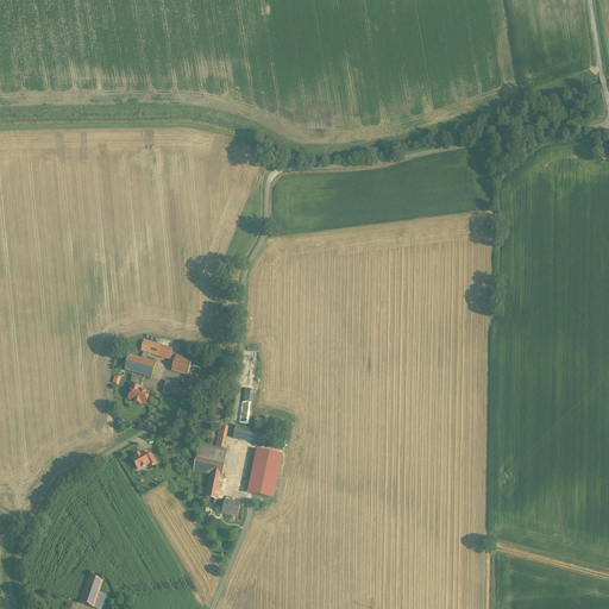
[(174,350),(145,341),(142,352),(144,353),(142,359),(146,360),(148,355),(171,360),(174,350)]
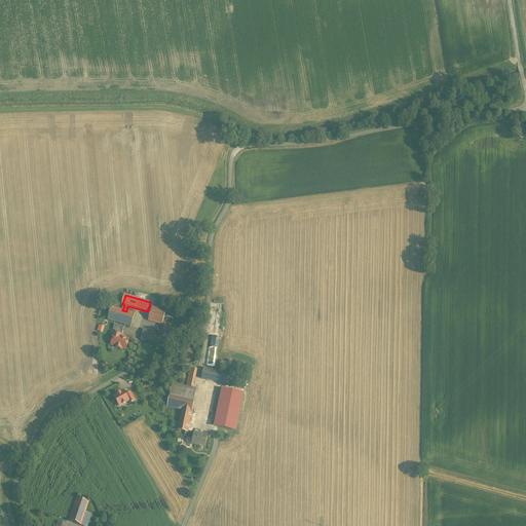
[(122,310),(111,307),(108,320),(130,327),(135,313),(126,311),(122,310)]
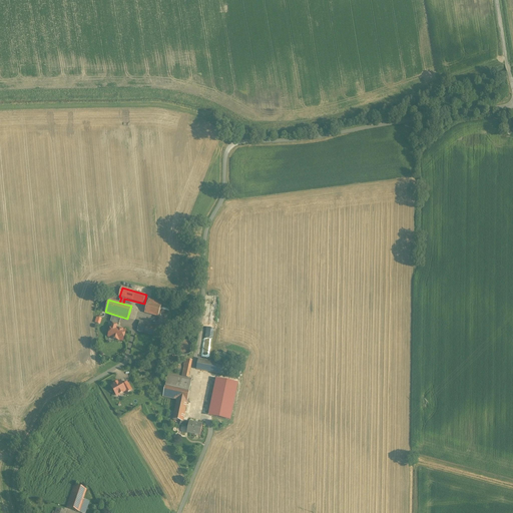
[(161,303),(148,300),(144,313),(158,317),(161,303)]
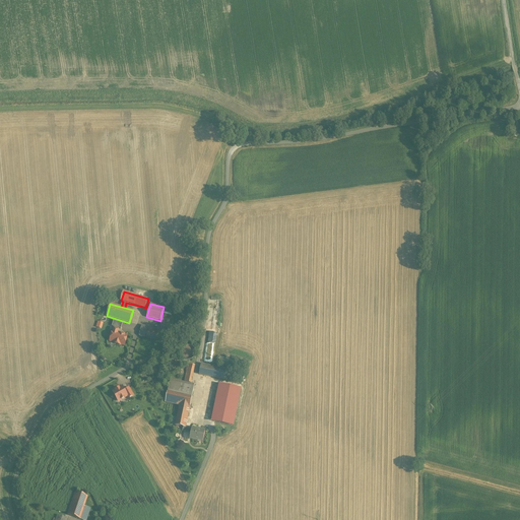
[(187,311),(184,310),(182,310),(180,311),(178,312),(177,314),(176,317),(177,319),(178,321),(180,323),(182,324),(184,324),(186,323),(188,323),(189,321),(190,318),(190,315),(189,312),(187,311)]
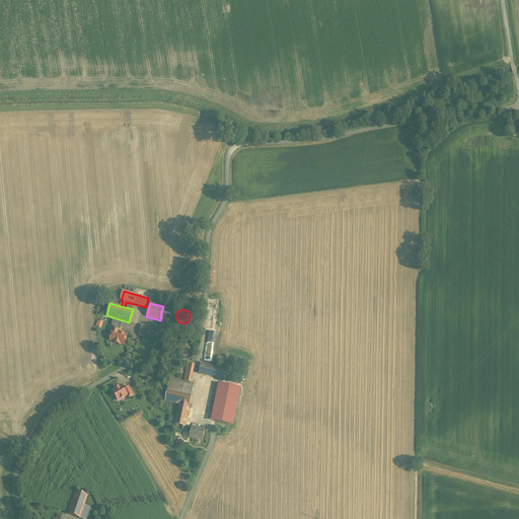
[(112,326),(115,326),(119,328),(121,328),(122,322),(114,320),(112,326)]
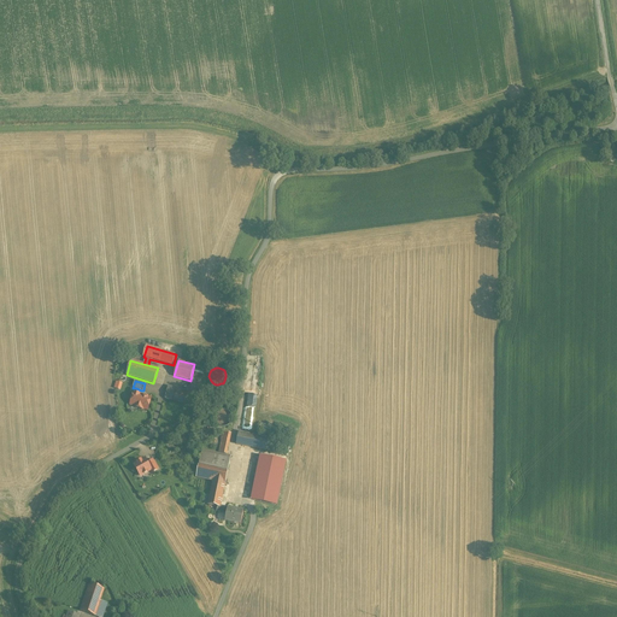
[(135,394),(134,393),(130,405),(135,406),(135,407),(144,410),(144,409),(148,411),(152,399),(140,395),(141,391),(136,388),(135,394)]
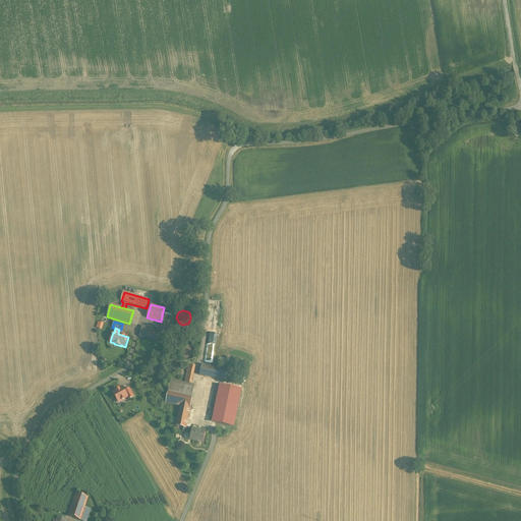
[(165,333),(147,328),(143,337),(162,343),(165,333)]
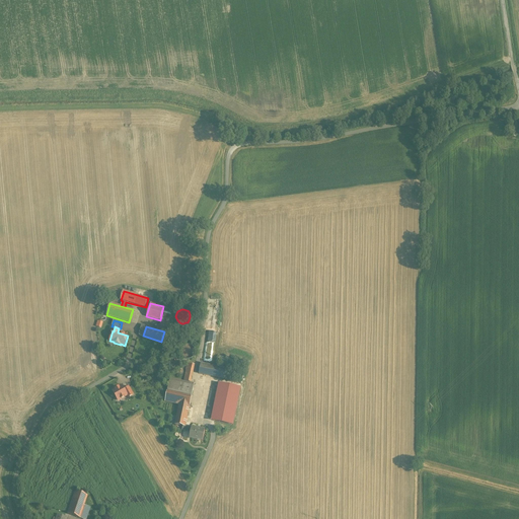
[(187,360),(189,360),(191,359),(193,358),(194,357),(195,355),(195,354),(195,352),(195,350),(194,348),(192,347),(191,346),(189,346),(187,346),(184,346),(183,347),(182,349),(181,350),(180,352),(180,354),(181,355),(182,357),(183,358),(186,359),(187,360)]
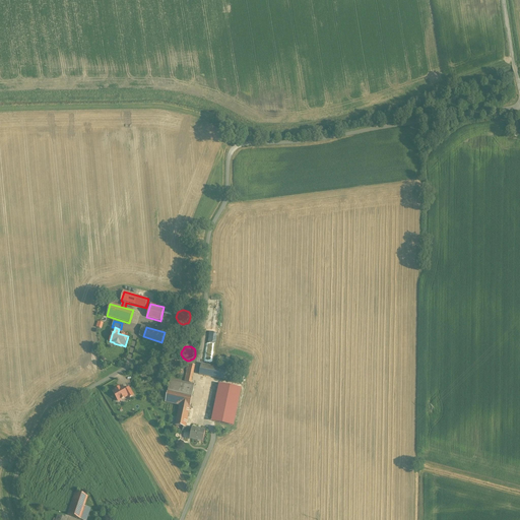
[(195,366),(188,364),(185,382),(191,383),(195,366)]
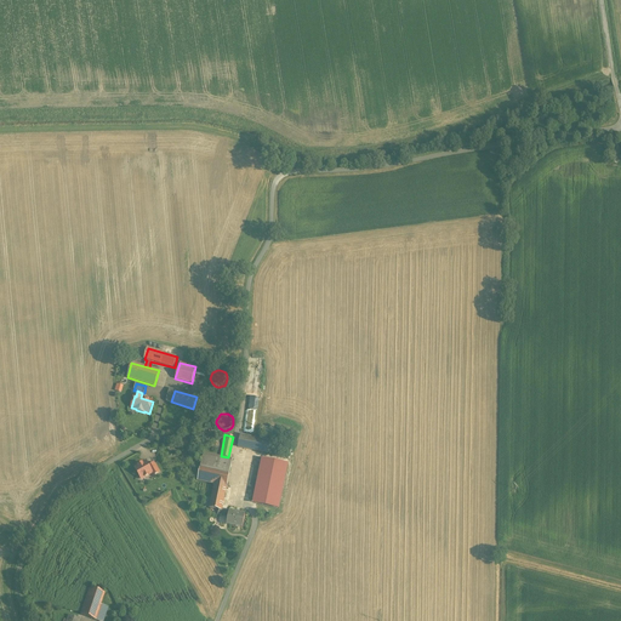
[(271,442),(240,436),(238,448),(269,454),(271,442)]
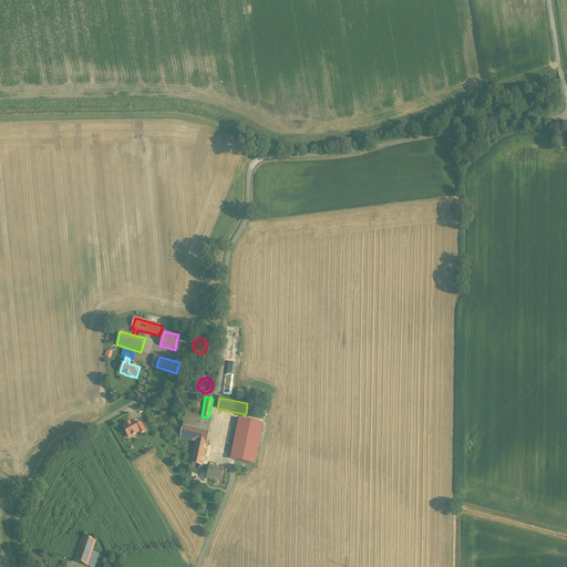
[(203,466),(213,420),(200,418),(186,414),(181,439),(195,442),(191,464),(199,465),(203,466)]
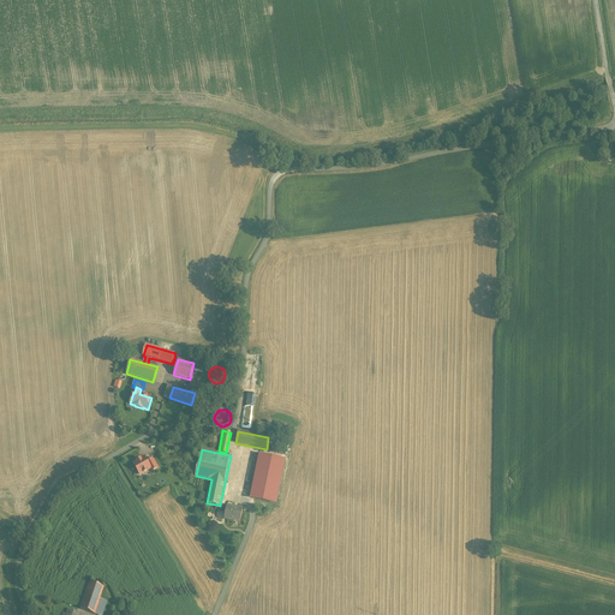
[(266,455),(252,453),(246,493),(260,495),(266,455)]
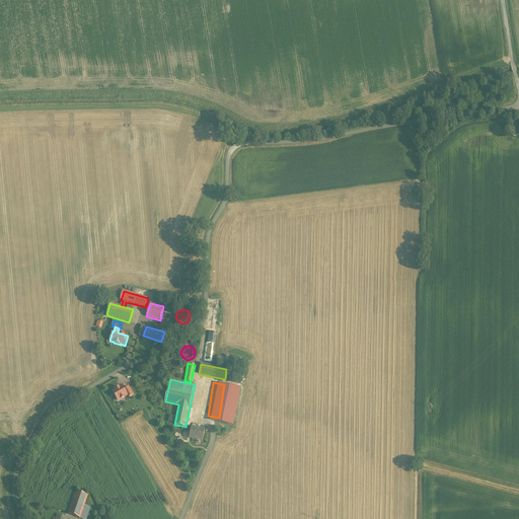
[(116,389),(113,391),(118,400),(127,395),(124,390),(122,386),(119,388),(119,387),(116,389)]
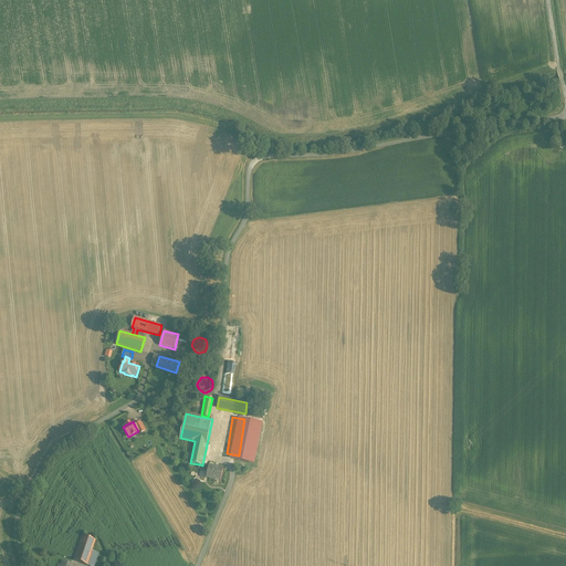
[(145,430),(140,422),(135,426),(138,431),(139,433),(145,430)]
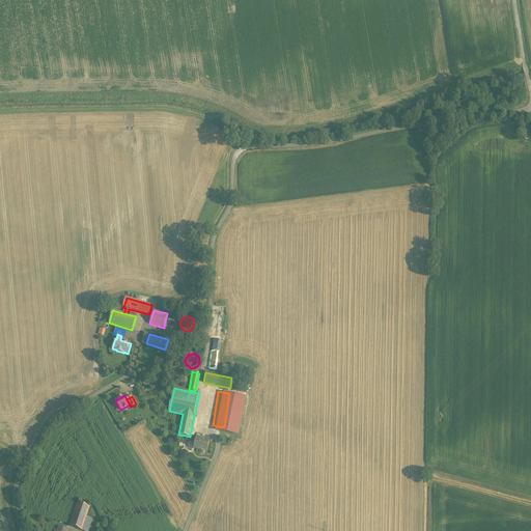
[(206,451),(210,440),(196,437),(195,438),(190,437),(187,436),(186,441),(195,442),(194,444),(196,444),(195,448),(206,451)]
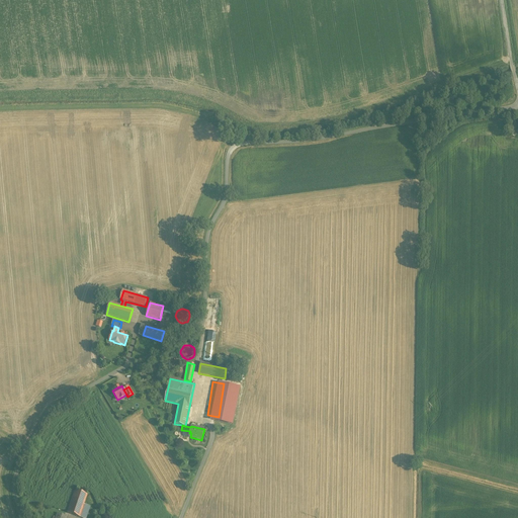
[(87,495),(75,491),(67,513),(79,517),(80,517),(83,517),(85,517),(89,507),(84,505),(87,495)]
